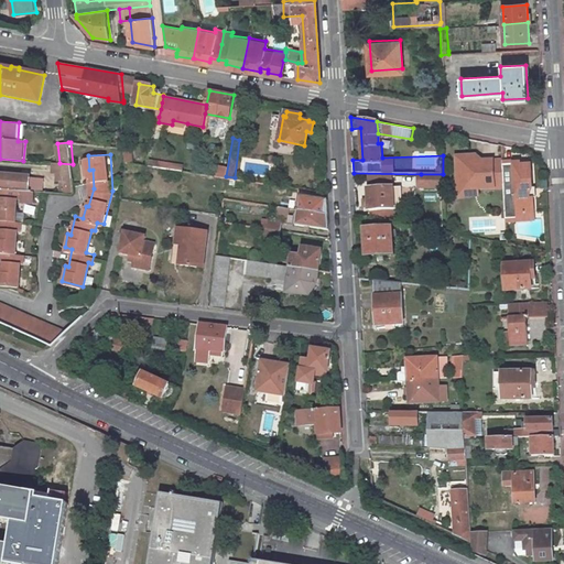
[(478,154),(457,155),(458,176),(465,176),(465,190),(480,188),(497,187),(495,160),(484,160),(485,164),(478,164),(478,160),(478,154)]
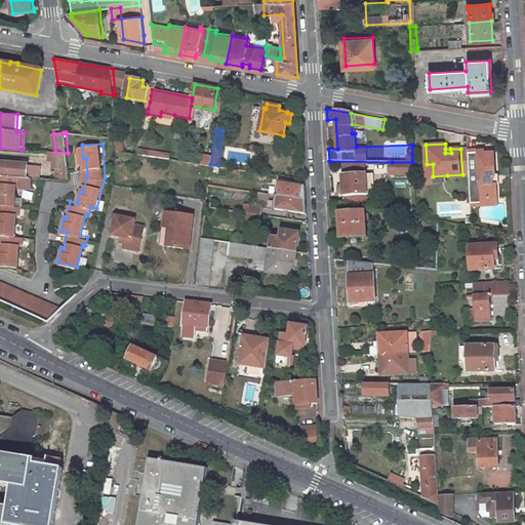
[(469,148),(460,149),(462,174),(470,174),(469,150),(469,148)]
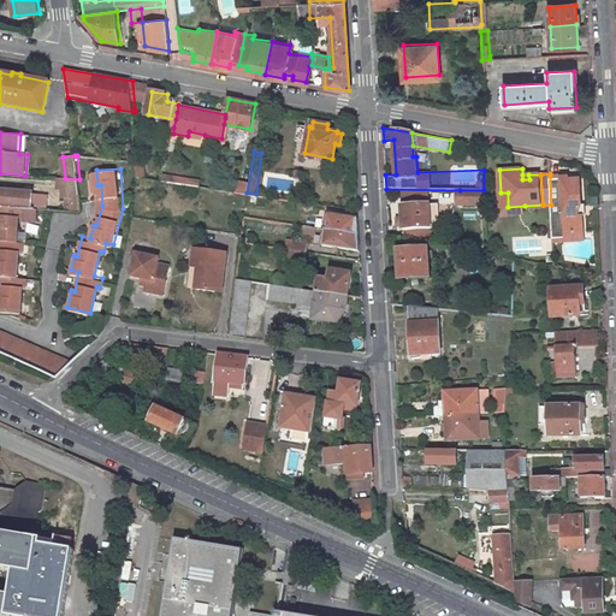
[(551,205),(552,240),(563,240),(572,230),(584,229),(584,214),(579,214),(579,205),(582,205),(582,203),(581,178),(569,178),(569,176),(562,177),(562,175),(550,176),(551,205)]
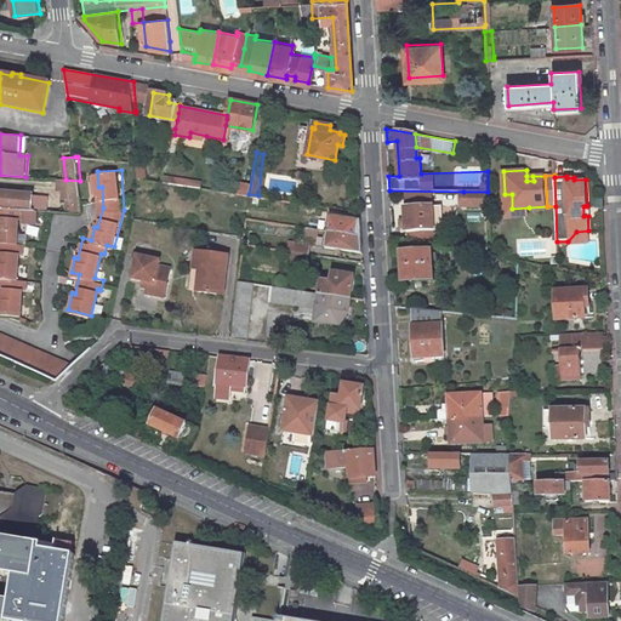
[(69,199),(83,200),(80,181),(66,180),(61,180),(60,189),(66,191),(66,199),(69,199)]
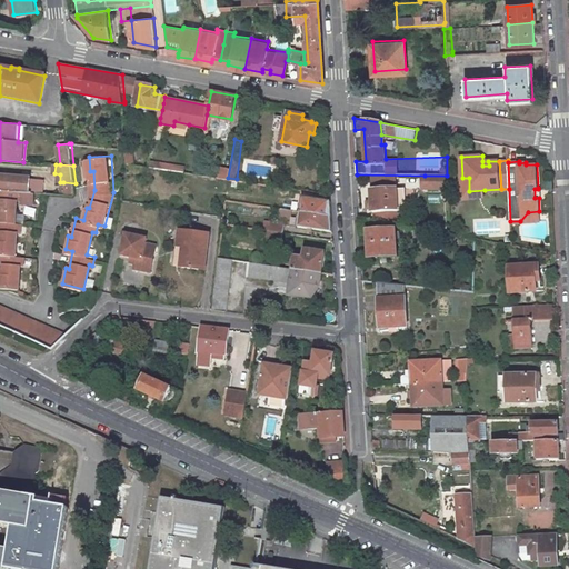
[(33,178),(0,175),(0,189),(11,191),(22,191),(32,192),(33,178)]
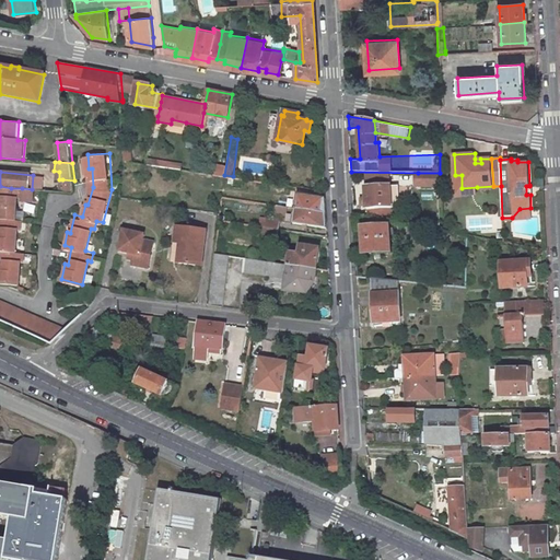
[(440,173),(418,173),(418,187),(440,187),(440,173)]
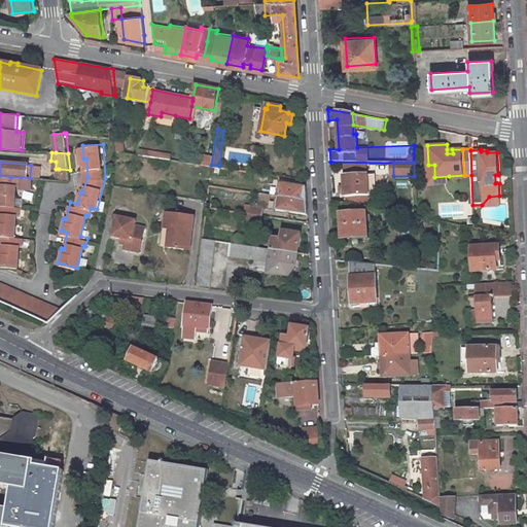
[(219,166),(211,165),(210,173),(227,176),(229,168),(219,166)]
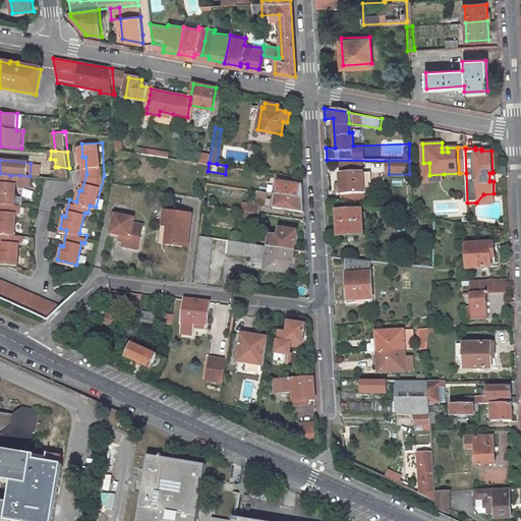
[(429,163),(423,163),(424,180),(444,180),(444,174),(429,175),(429,163)]
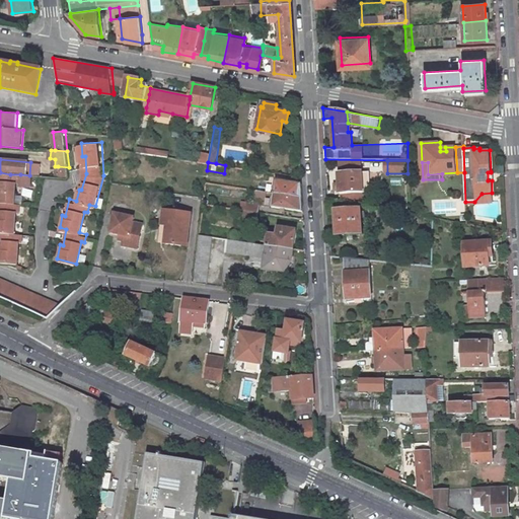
[(69,167),(58,166),(57,178),(63,178),(63,179),(71,180),(69,167)]
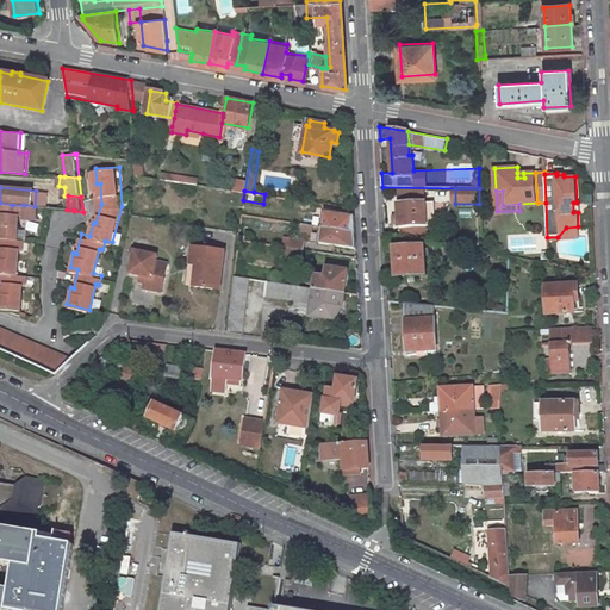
[(435,201),(399,203),(400,234),(402,235),(428,240),(427,225),(435,224),(435,201)]
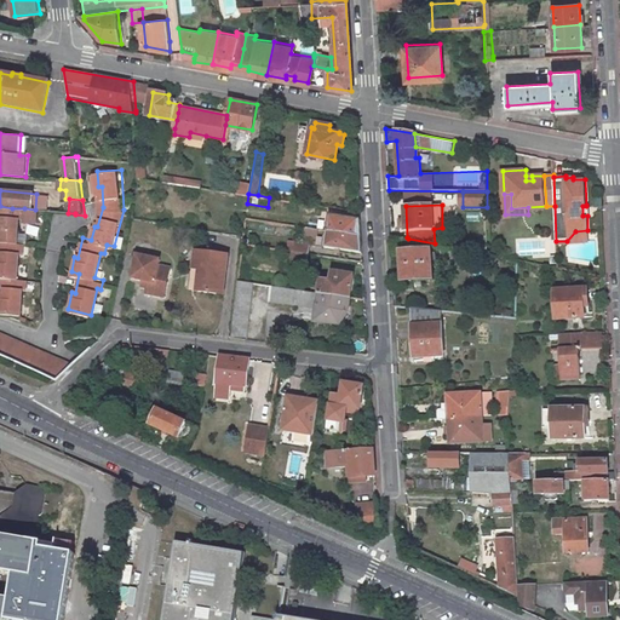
[(0,277),(3,277),(1,298),(0,298),(0,313),(21,315),(23,290),(26,290),(27,280),(18,280),(19,253),(22,253),(23,245),(18,244),(19,219),(23,219),(24,208),(12,208),(0,206),(0,277)]
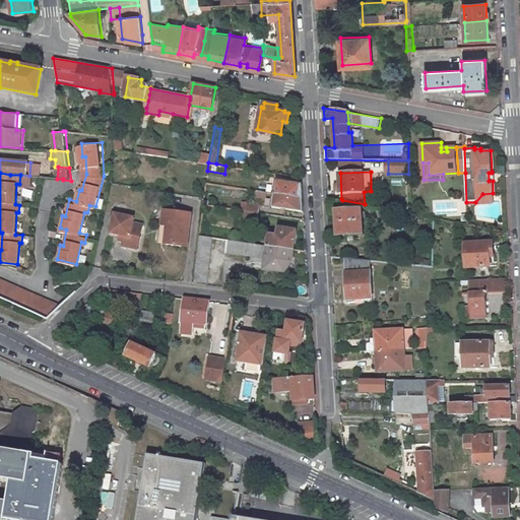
[(302,183),(276,178),(274,192),(303,196),(302,183)]
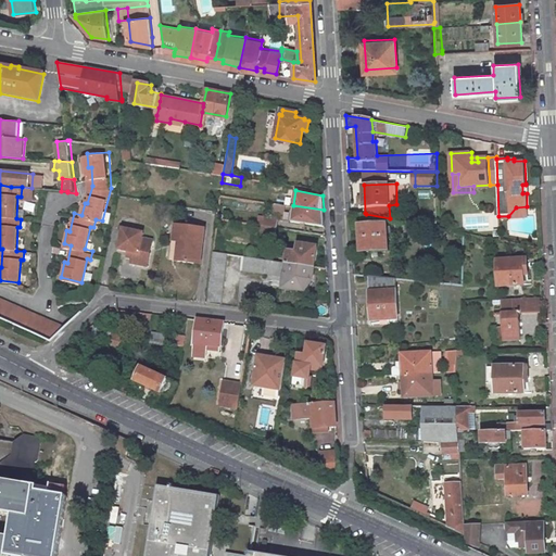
[(291,218),(324,225),(324,210),(293,205),(291,218)]
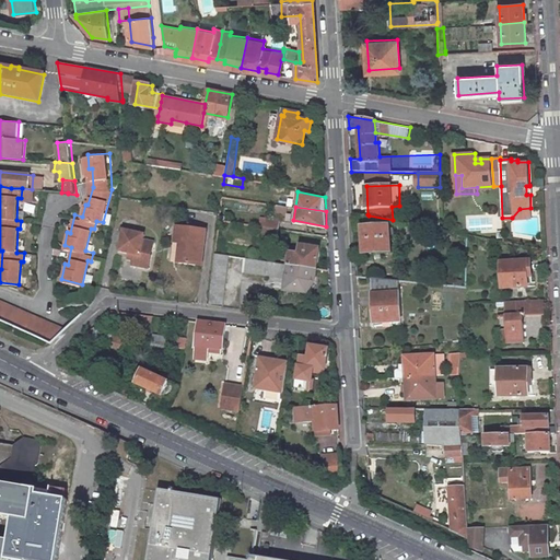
[(512,218),(532,217),(531,208),(520,209),(512,218)]
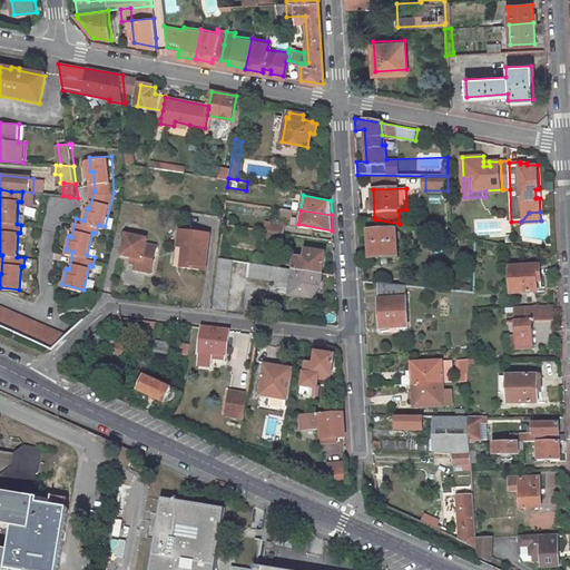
[(285,223),(272,220),(269,228),(284,231),(285,223)]
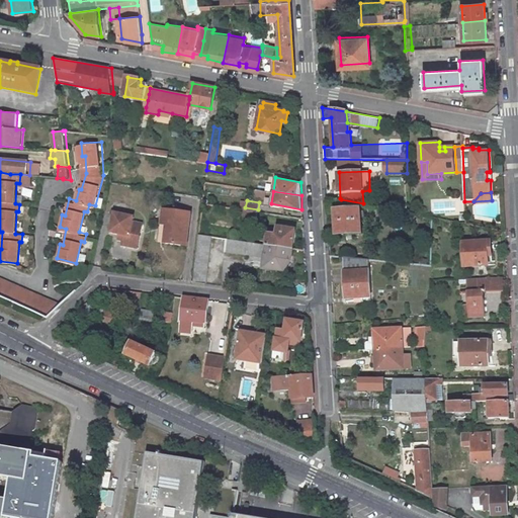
[(345,206),(335,207),(337,233),(362,232),(360,206),(353,206),(353,203),(345,204),(345,206)]
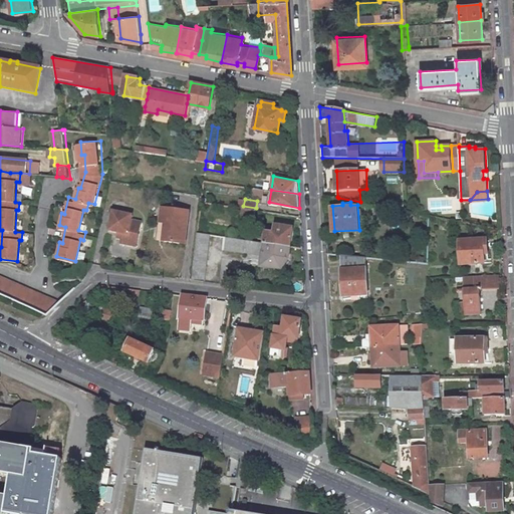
[(168,217),(167,225),(164,225),(162,237),(182,240),(184,221),(187,222),(188,208),(162,204),(160,216),(168,217)]
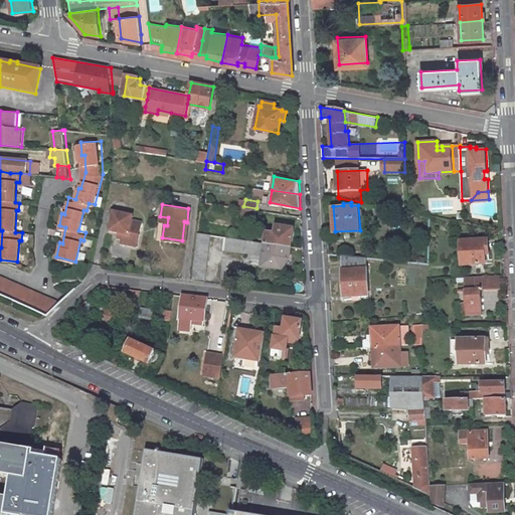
[(237,213),(254,216),(256,208),(243,206),(238,205),(237,213)]
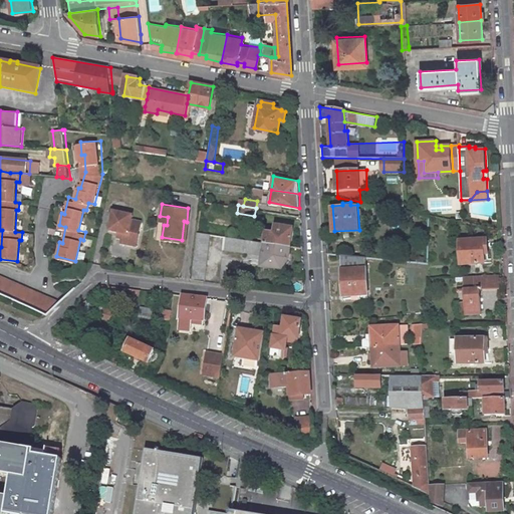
[(129,211),(109,208),(107,227),(116,228),(121,229),(120,234),(120,239),(136,241),(139,217),(129,215),(129,211)]
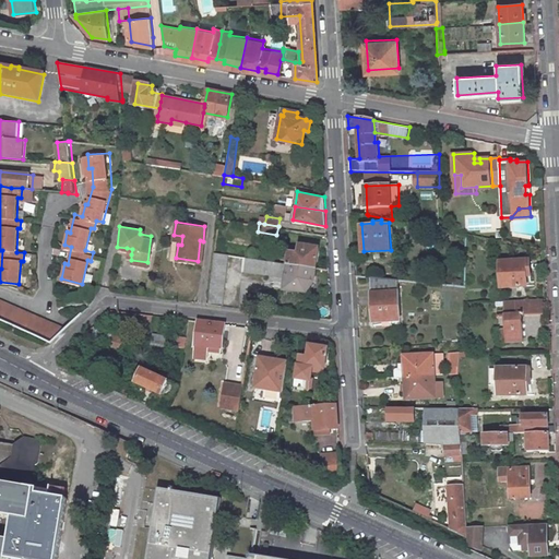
[(173,238),(179,239),(178,245),(181,245),(182,236),(174,235),(173,238)]
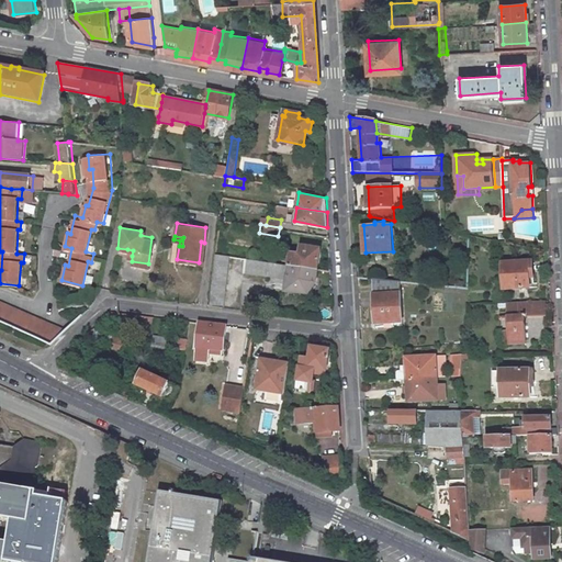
[(316,268),(318,248),(300,245),(298,253),(289,250),(287,263),(295,265),(316,268)]
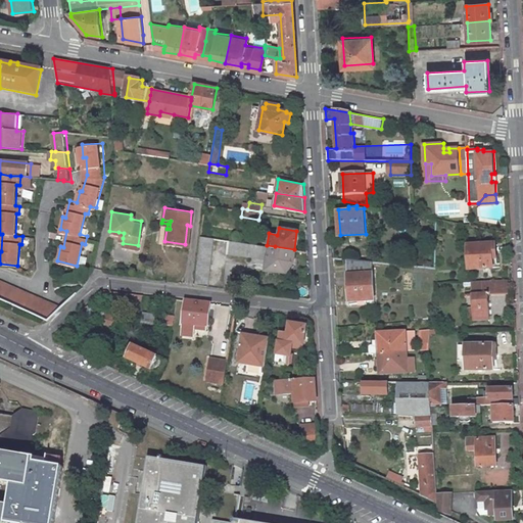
[(200,235),(194,284),(207,285),(214,237),(200,235)]
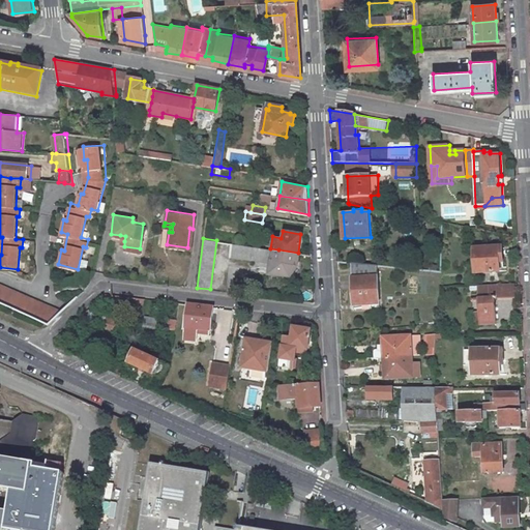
[(229,256),(249,259),(252,245),(231,242),(229,256)]
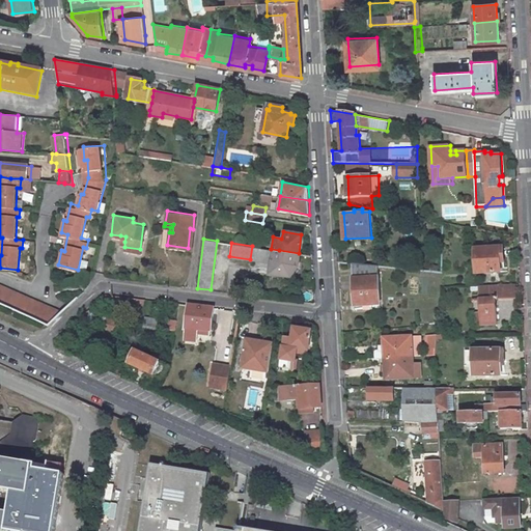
[(268,274),(289,277),(291,267),(297,268),(299,253),(279,250),(271,249),(252,246),(250,259),(270,263),(268,274)]
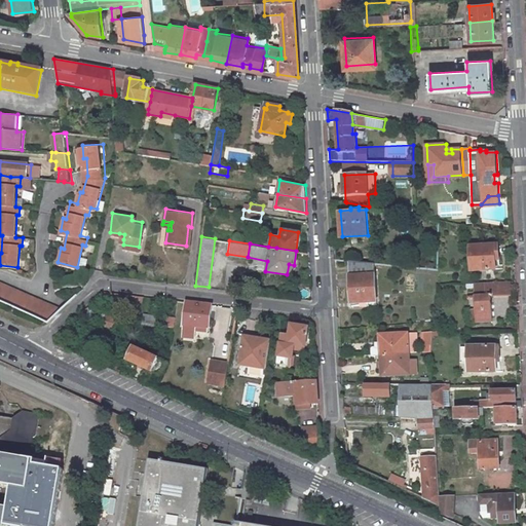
[(472,268),(495,267),(494,260),(494,255),(498,255),(497,245),(470,246),(472,268)]
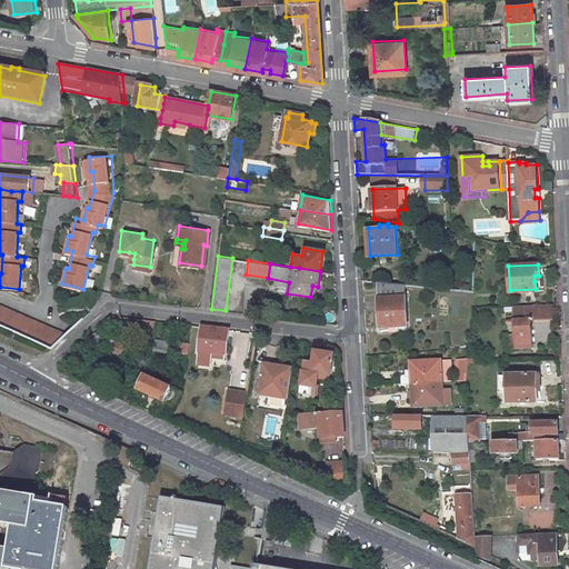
[(406,325),(403,282),(376,280),(379,330),(395,329),(395,326),(406,325)]
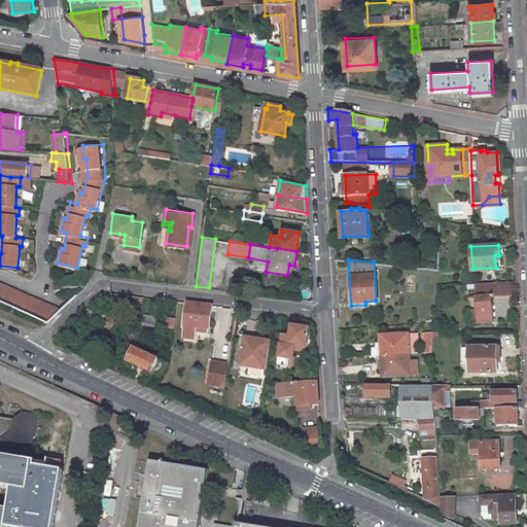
[(0,301),(48,323),(67,307),(0,275),(0,301)]
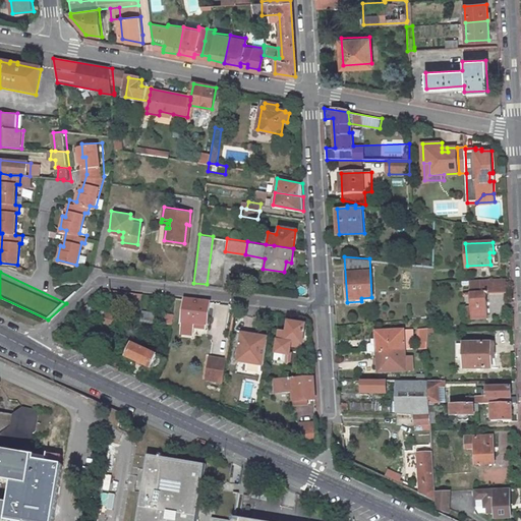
[(487,316),(486,292),(506,291),(506,278),(486,279),(486,282),(470,283),(472,317),(487,316)]
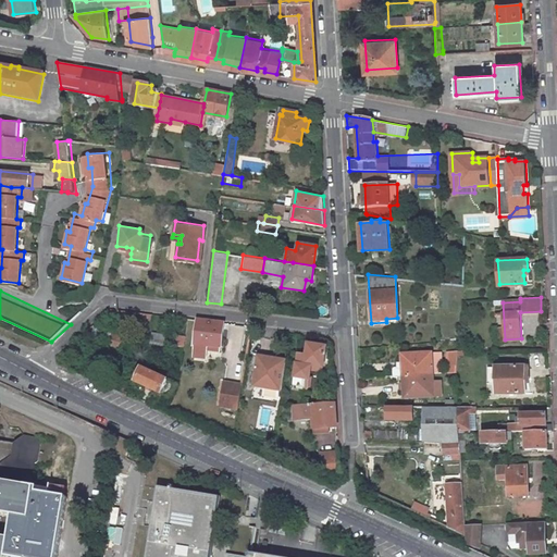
[(206,344),(220,346),(223,322),(197,319),(192,354),(205,356),(206,348),(206,344)]
